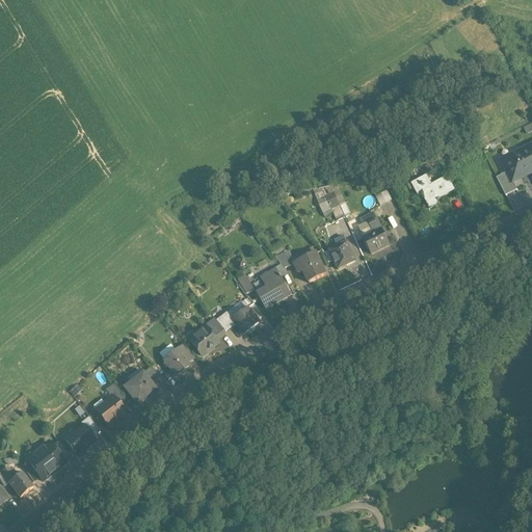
[(531,143),(501,160),(507,173),(512,182),(531,171),(531,143)]
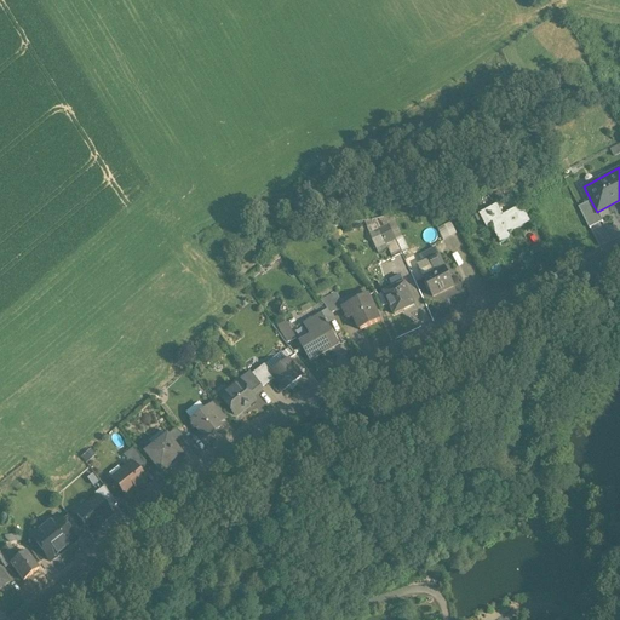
[(597,212),(591,201),(579,207),(590,229),(602,222),(597,212)]
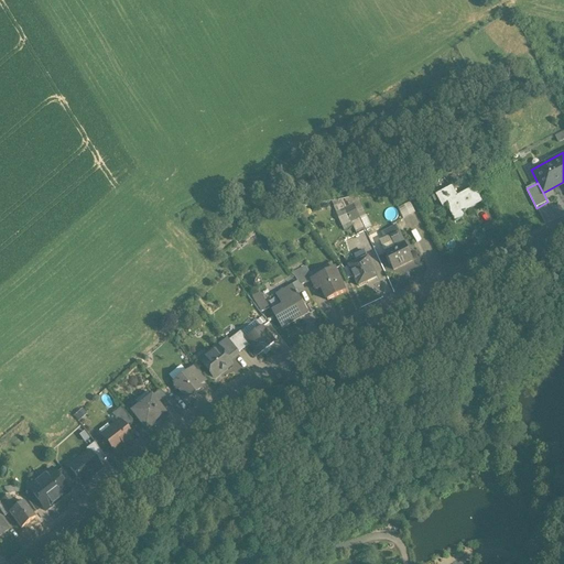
[(465,192),(457,196),(452,186),(435,195),(440,204),(444,202),(455,223),(465,217),(463,213),(474,207),(472,204),(479,199),(475,191),(467,195),(465,192)]
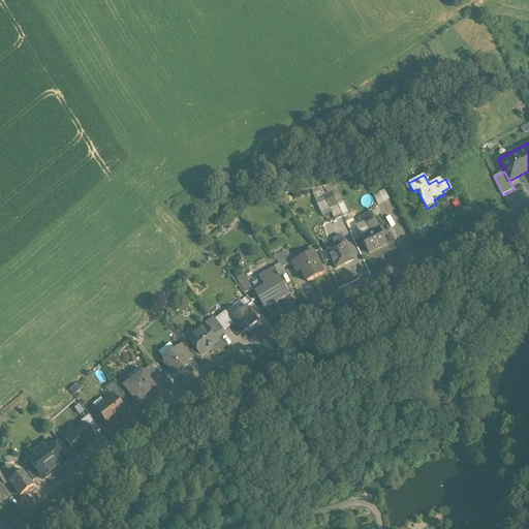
[(379,204),(390,198),(385,188),(374,193),(379,204)]
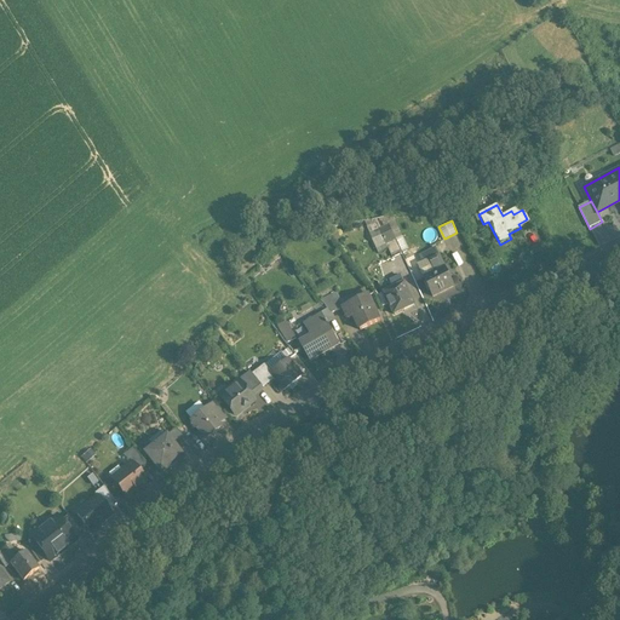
[(391,250),(400,246),(391,229),(383,233),(391,250)]
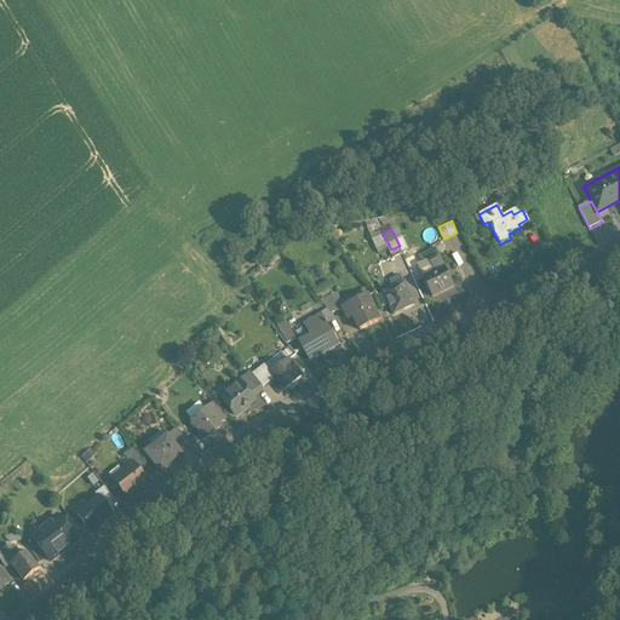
[(430,259),(438,256),(436,248),(419,256),(423,263),(430,259)]
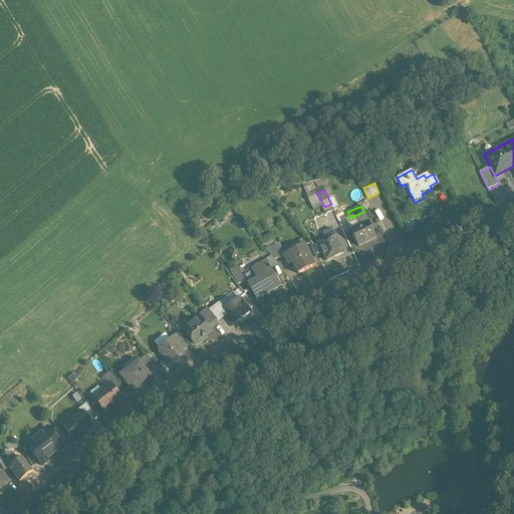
[(369,223),(368,223),(363,212),(356,215),(358,220),(348,224),(358,245),(375,238),(369,223)]
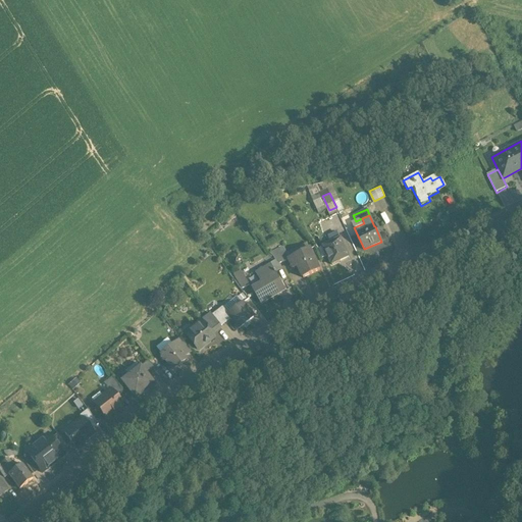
[(349,256),(337,231),(327,236),(330,242),(323,245),(331,264),(349,256)]
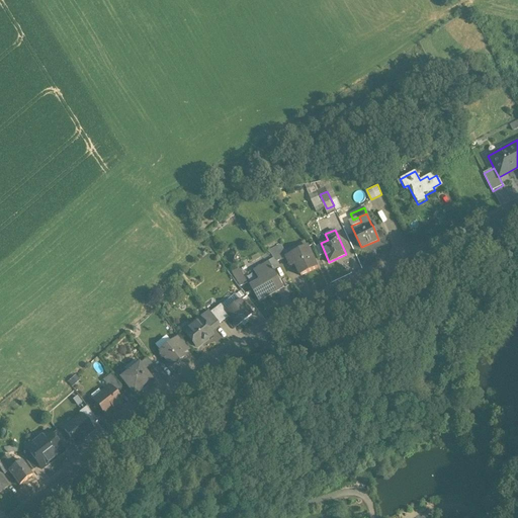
[(285,255),(280,243),(267,249),(276,260),(286,256),(285,255)]
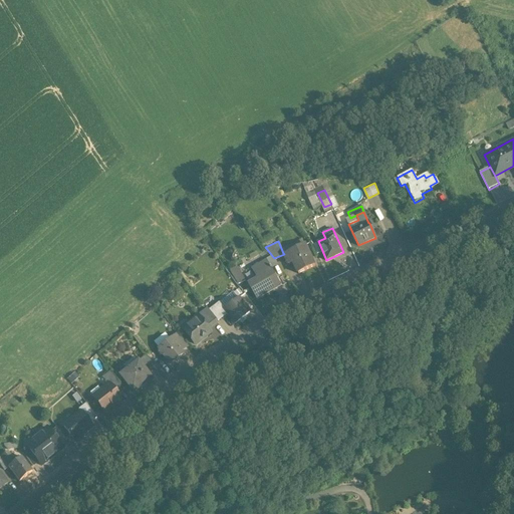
[(288,263),(293,261),(298,273),(314,265),(304,243),(283,253),(288,263)]
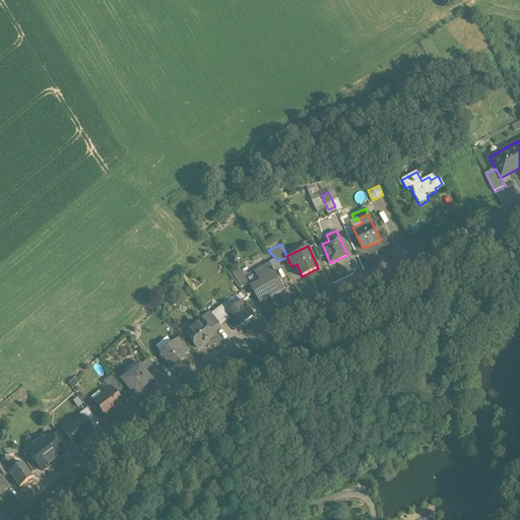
[(269,261),(254,269),(259,280),(250,285),(258,300),(282,286),(271,266),(269,261)]
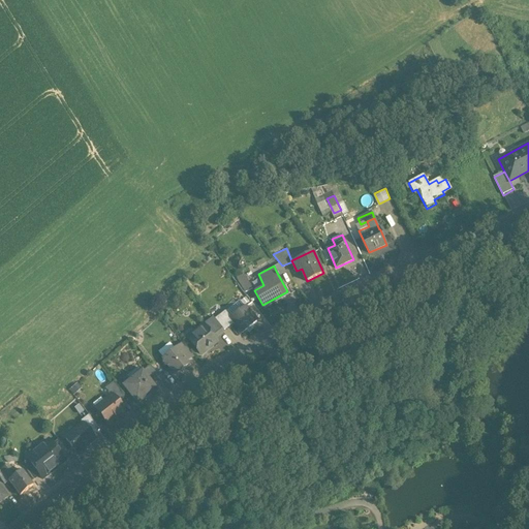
[(245,306),(230,317),(235,321),(242,332),(256,320),(245,306)]
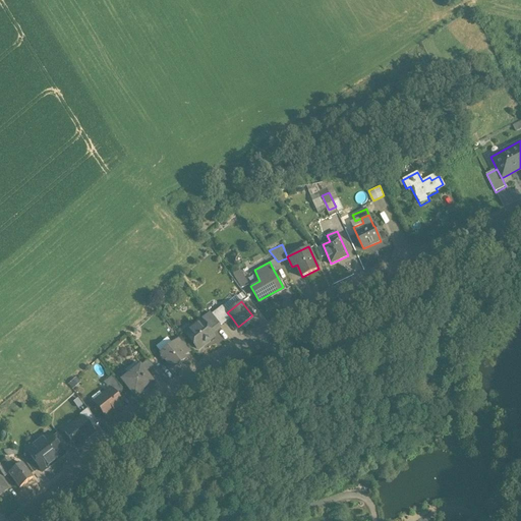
[(227,312),(222,305),(212,313),(220,325),(231,316),(227,312)]
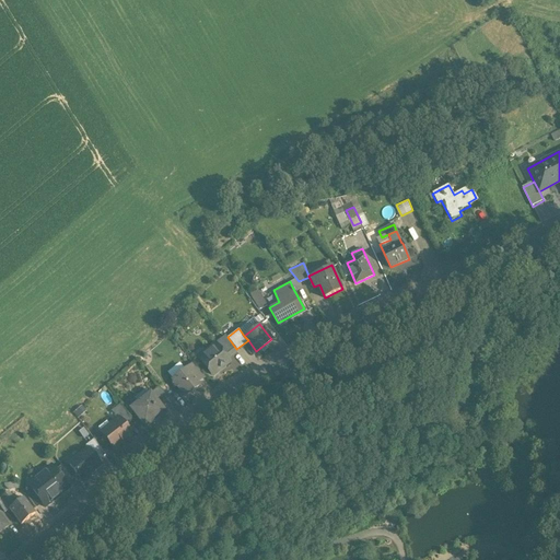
[(228,337),(226,336),(217,343),(226,357),(236,349),(228,337)]
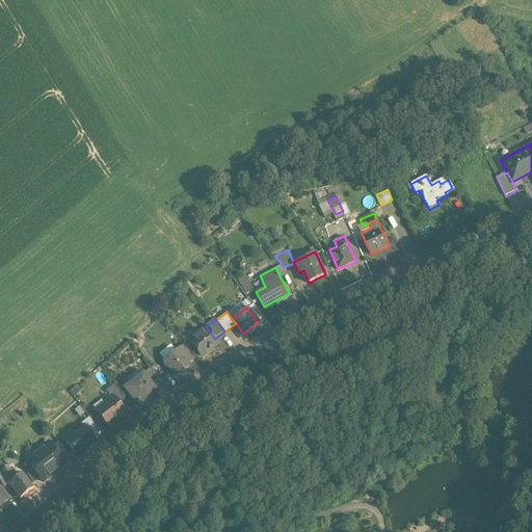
[(205,325),(196,331),(197,336),(189,341),(200,355),(203,354),(218,343),(206,326),(205,325)]
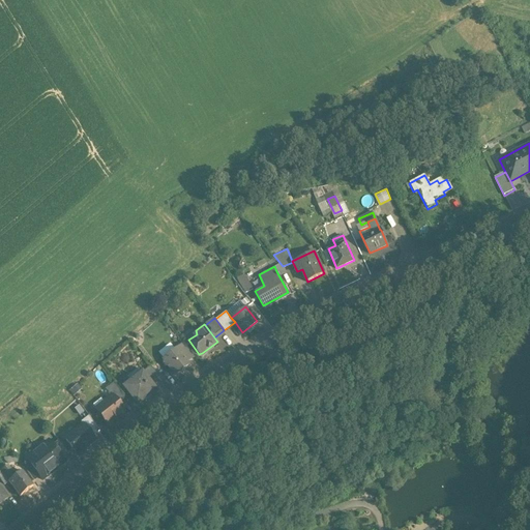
[(194,356),(183,343),(176,349),(186,361),(194,356)]
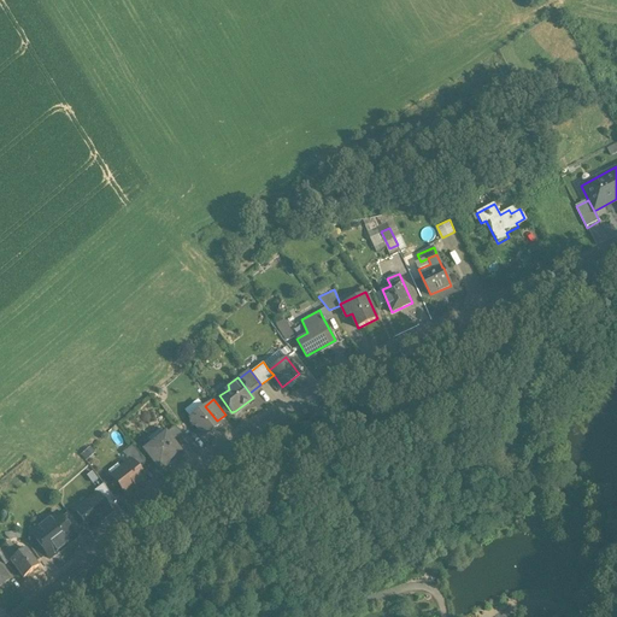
[(205,406),(189,418),(191,419),(189,423),(192,425),(195,425),(203,436),(219,423),(217,421),(205,406)]
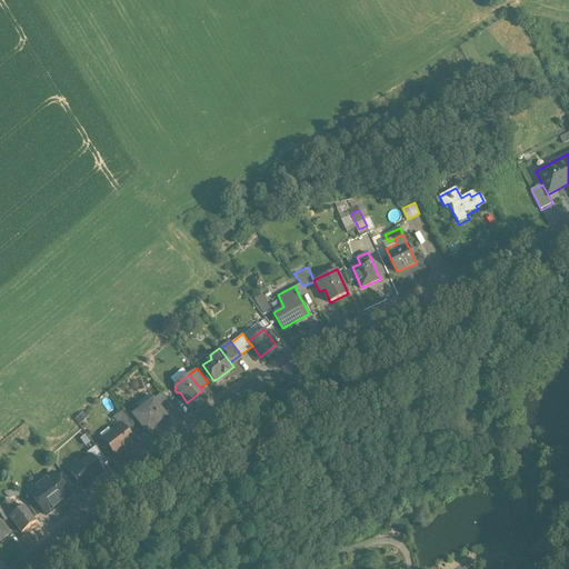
[(153,399),(152,400),(161,412),(163,411),(167,408),(171,405),(161,393),(153,399)]
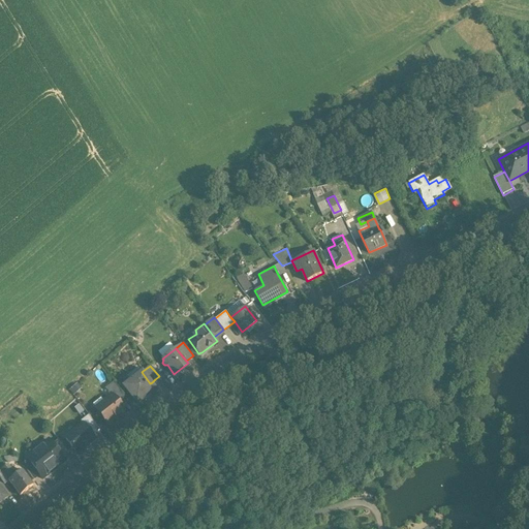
[(142,369),(121,385),(134,404),(156,387),(152,382),(150,383),(142,372),(143,371),(142,369)]
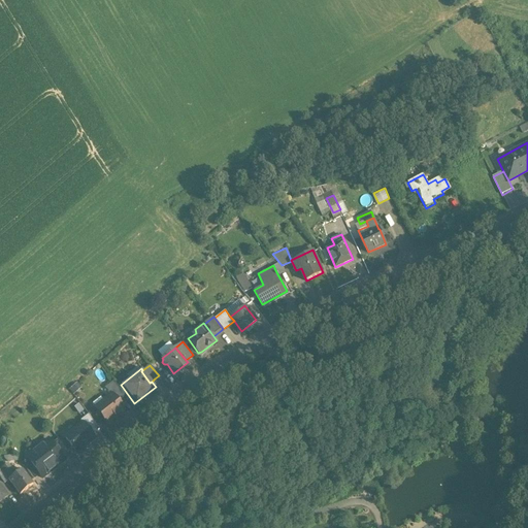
[(125,397),(112,382),(105,388),(111,395),(112,395),(118,402),(122,399),(125,397)]
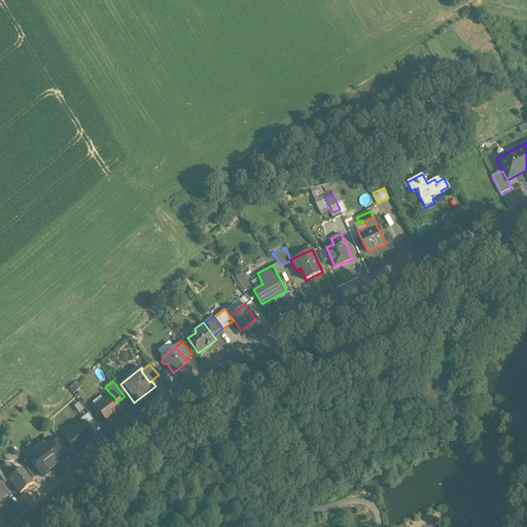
[(111,394),(96,407),(97,409),(96,409),(96,411),(99,415),(101,415),(107,422),(124,409),(117,401),(112,394),(111,394)]
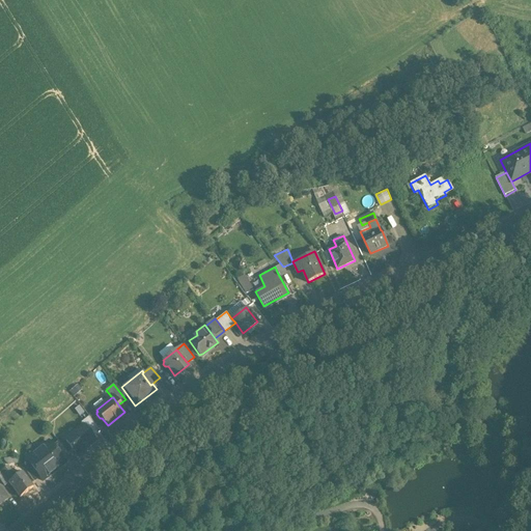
[(84,425),(92,437),(100,430),(88,417),(81,422),(84,425)]
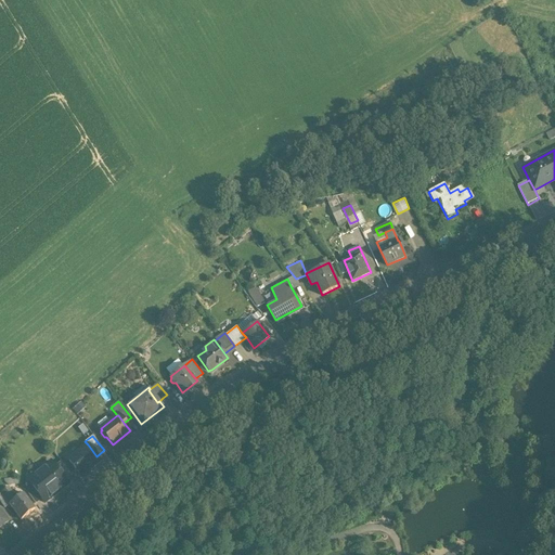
[(68,459),(80,474),(100,460),(97,456),(88,444),(68,459)]
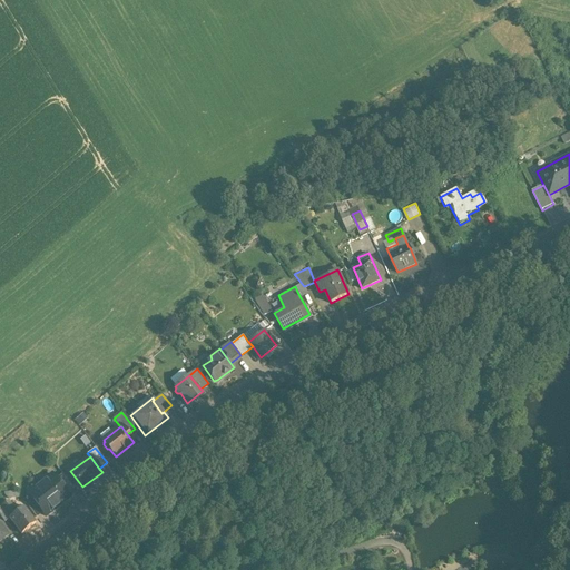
[(56,479),(52,474),(40,484),(57,505),(69,497),(67,492),(56,479)]
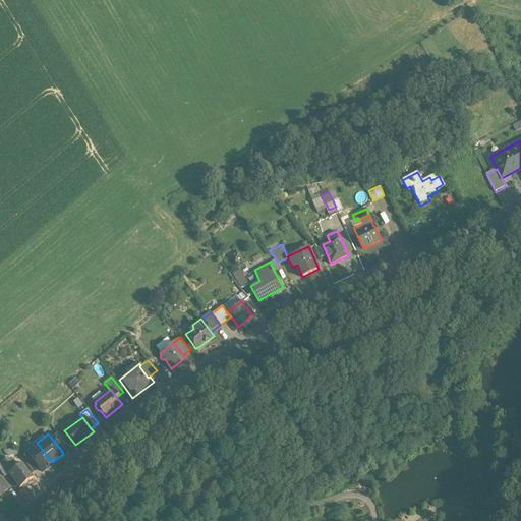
[(66,446),(57,433),(51,438),(61,450),(63,449),(66,446)]
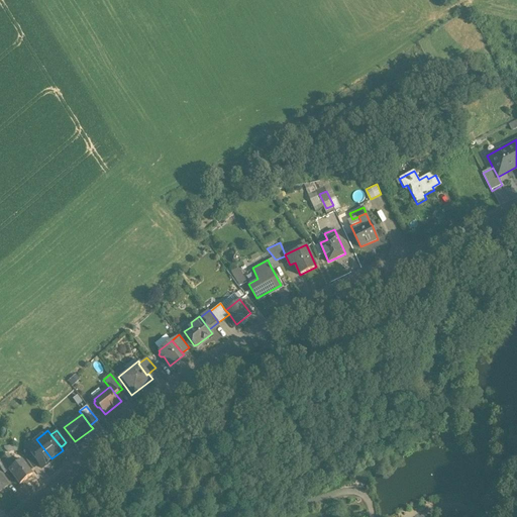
[(52,458),(36,439),(25,447),(28,451),(38,464),(40,468),(52,458)]
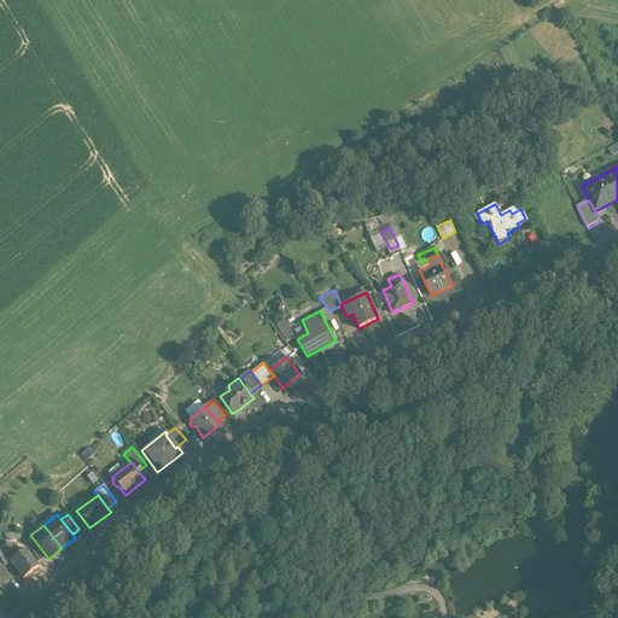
[(46,555),(34,540),(28,544),(40,560),(46,555)]
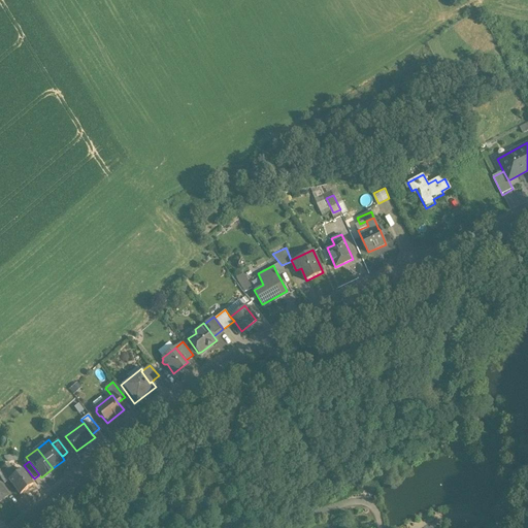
[(6,465),(1,469),(8,480),(12,476),(10,473),(11,471),(6,465)]
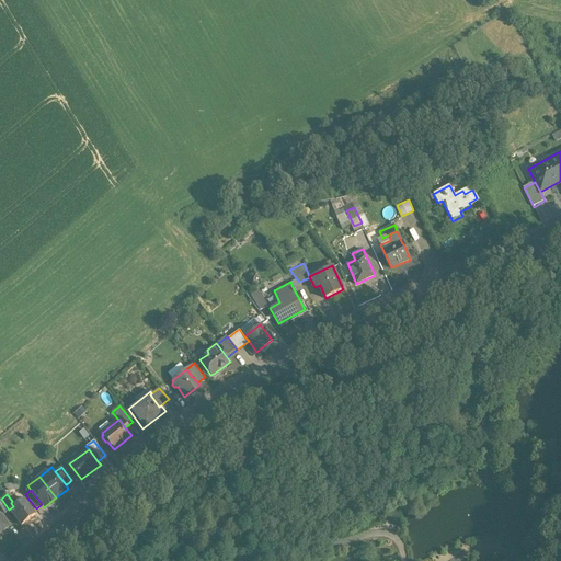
[(9,510),(1,499),(0,499),(0,507),(4,514),(9,511),(9,510)]
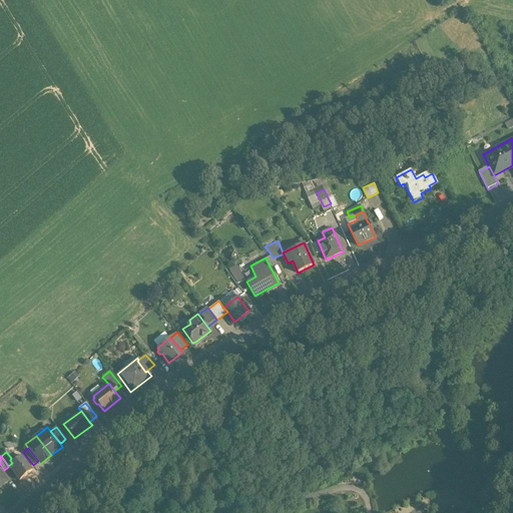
[(8,466),(8,467),(19,480),(31,471),(20,457),(12,463),(8,466)]
